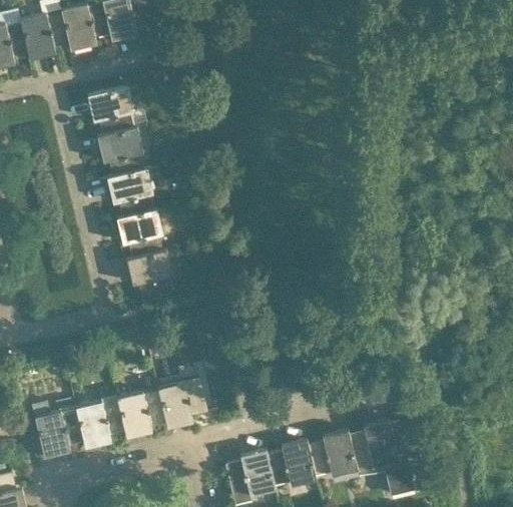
[(100,0),(101,1),(102,5),(109,35),(110,41),(129,37),(136,35),(135,29),(151,25),(159,23),(154,4),(153,0),(100,0)]
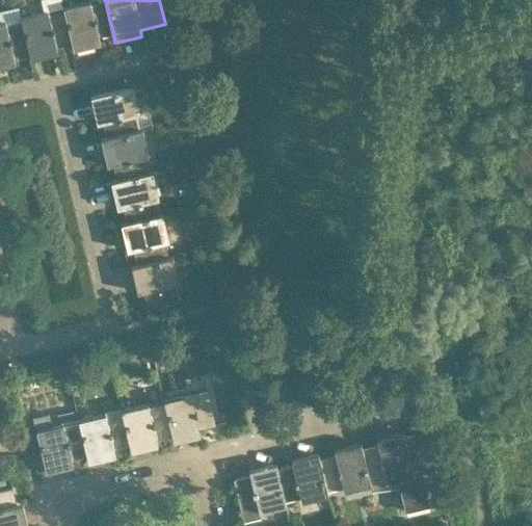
[(89,5),(62,11),(63,15),(71,47),(73,53),(91,48),(99,47),(98,41),(98,40),(113,36),(106,5),(90,8),(89,5)]
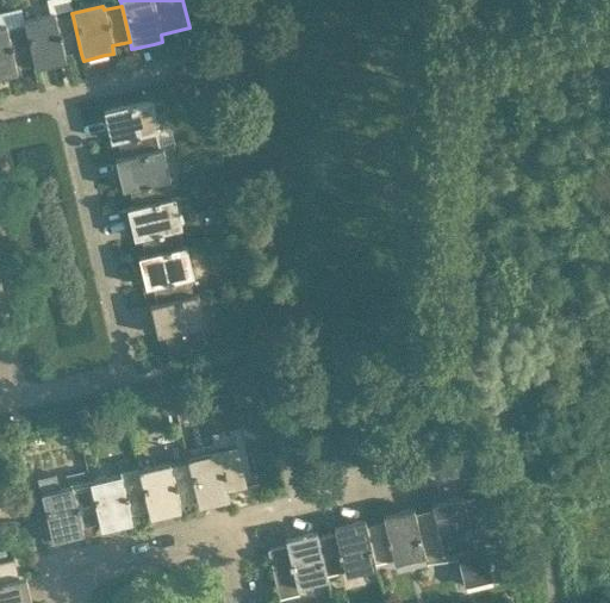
[(54,17),(23,24),(24,29),(32,64),(35,72),(57,67),(64,64),(63,57),(81,54),(73,17),(55,22),(54,17)]
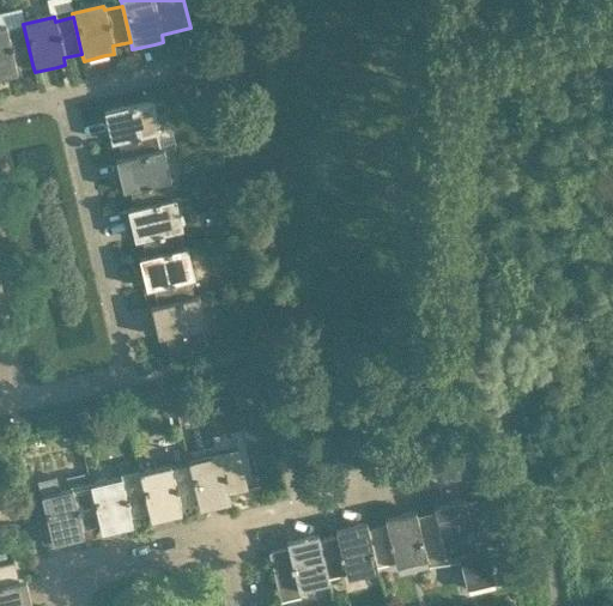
[(0,80),(8,79),(17,77),(14,70),(32,65),(24,29),(6,34),(5,29),(0,30),(0,80)]
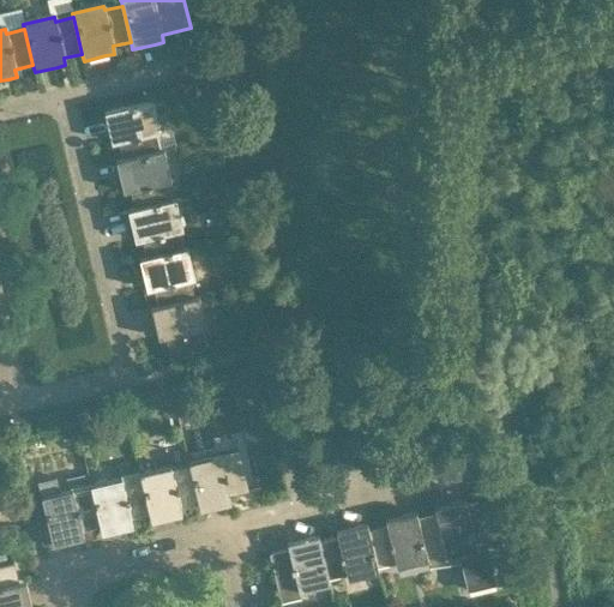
[(182,94),(162,98),(164,112),(186,107),(182,94)]
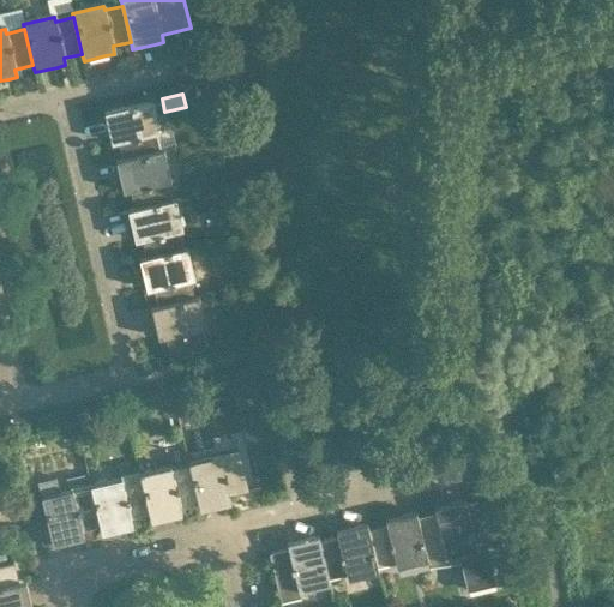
[(151,104),(103,116),(109,139),(110,146),(118,145),(122,163),(158,154),(155,136),(158,136),(157,128),(151,104)]
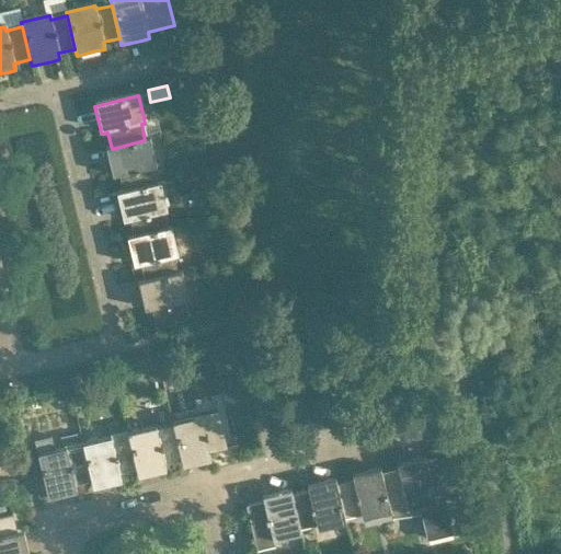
[(112,149),(105,151),(111,172),(112,179),(118,176),(118,177),(123,194),(156,185),(151,169),(156,168),(148,140),(145,140),(112,149)]
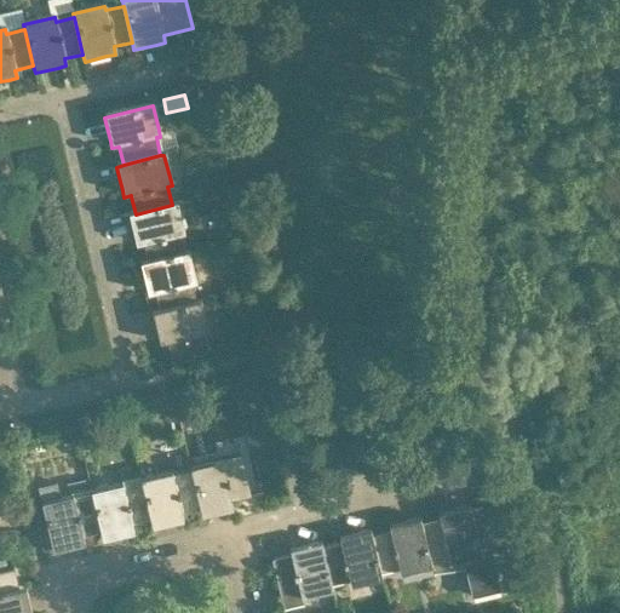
[(136,215),(128,217),(133,240),(136,246),(142,245),(143,246),(147,264),(184,255),(179,236),(183,235),(176,204),(172,205),(136,215)]
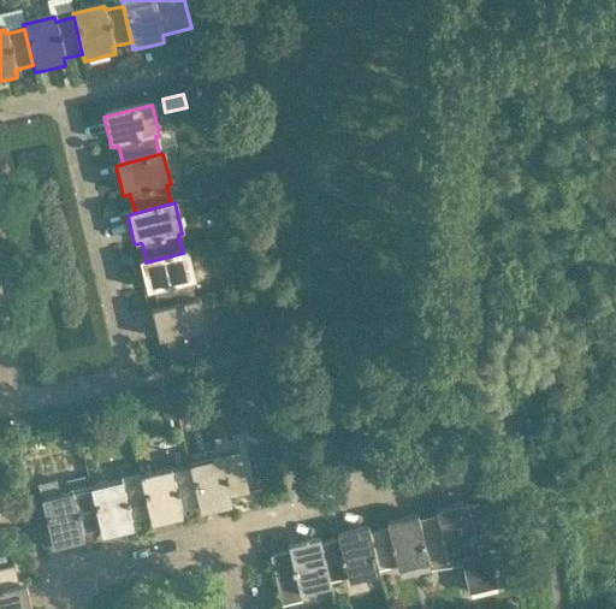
[(146,262),(138,264),(144,287),(146,294),(153,293),(153,294),(158,312),(194,302),(190,284),(194,283),(187,252),(183,253),(146,262)]
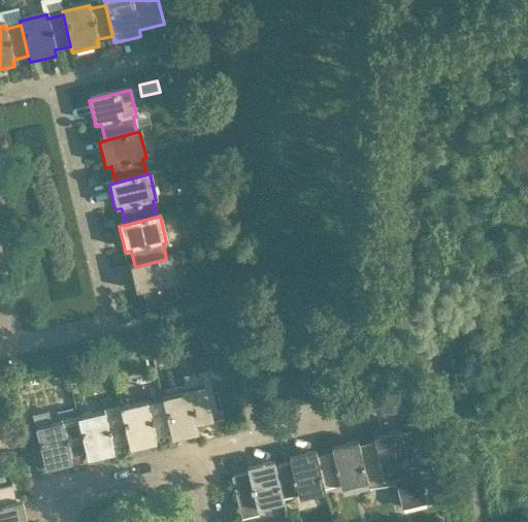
[(135,267),(129,268),(134,288),(135,294),(141,293),(141,294),(145,310),(176,302),(173,286),(176,285),(171,265),(170,258),(166,259),(135,267)]
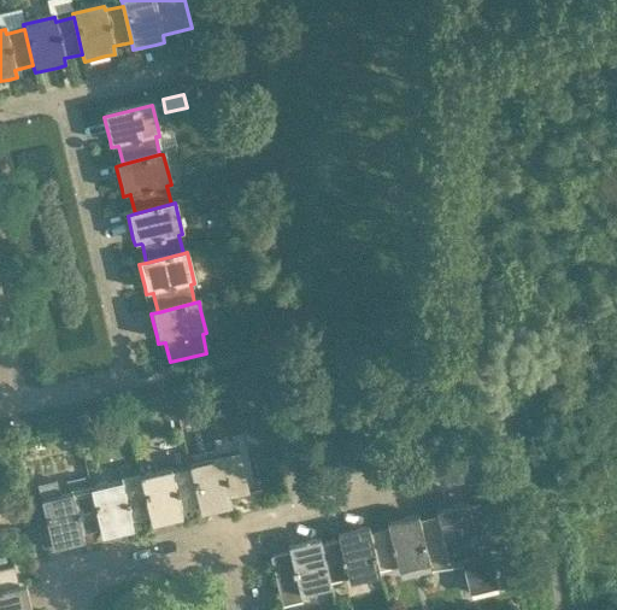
[(219,461),(188,468),(189,473),(191,473),(199,509),(200,516),(223,511),(231,509),(229,502),(248,497),(238,451),(236,451),(239,461),(221,465),(219,461)]
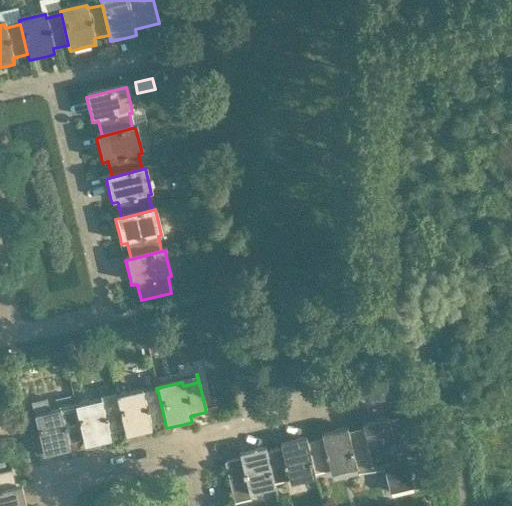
[(141,392),(115,398),(116,402),(117,401),(124,432),(125,438),(144,433),(151,432),(150,426),(165,422),(158,392),(157,392),(142,395),(141,392)]
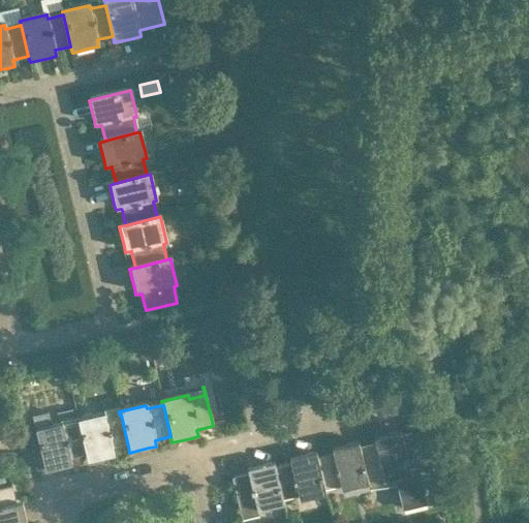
[(103,416),(78,422),(87,457),(86,457),(87,463),(106,458),(114,456),(113,451),(128,447),(121,414),(120,416),(104,419),(103,416)]
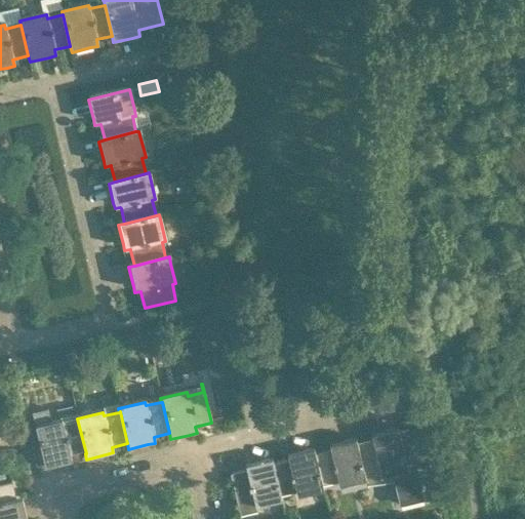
[(46,413),(32,416),(35,428),(44,469),(64,465),(71,463),(70,456),(85,453),(86,453),(77,418),(48,425),(46,413)]
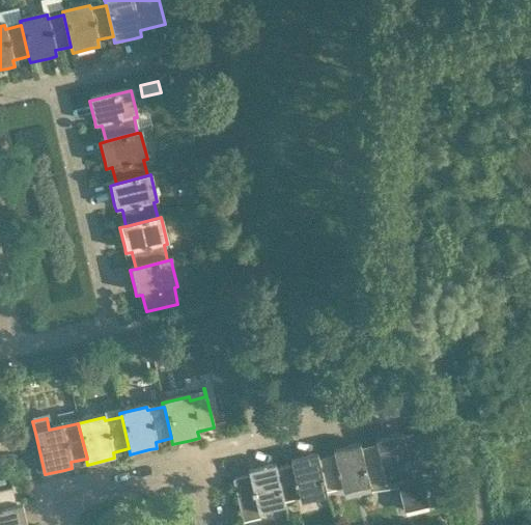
[(362,451),(370,489),(371,488),(372,493),(398,490),(402,506),(425,501),(411,439),(402,441),(401,436),(384,441),(374,442),(376,448),(362,451)]
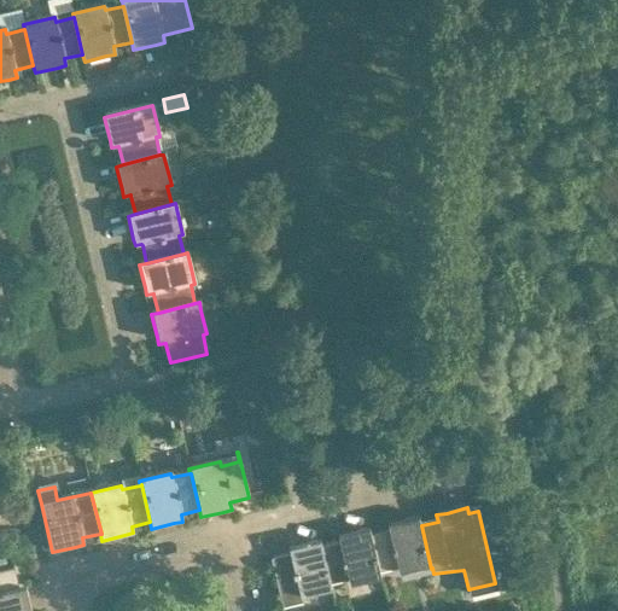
[(421,525),(420,519),(389,527),(390,533),(372,537),(371,537),(380,575),(398,570),(400,576),(431,569),(421,525)]
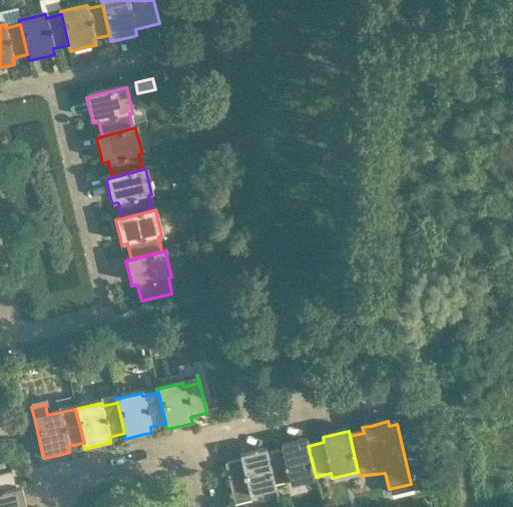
[(316,477),(308,446),(309,446),(308,440),(282,447),(283,452),(268,456),(267,456),(274,487),(275,486),(291,483),(292,487),(317,481),(316,477)]
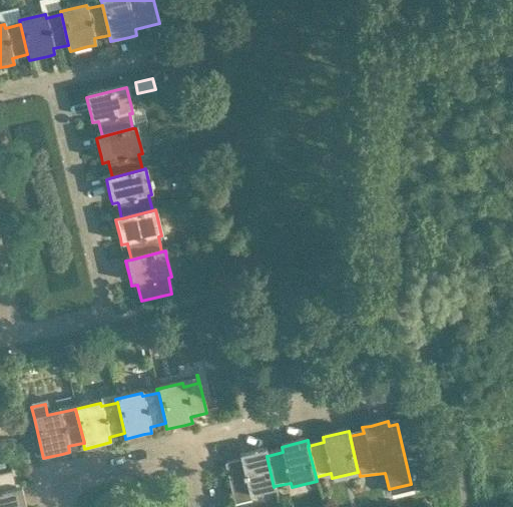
[(241,462),(225,466),(234,506),(251,502),(249,497),(276,491),(275,486),(274,487),(267,456),(268,456),(266,451),(240,457),(241,462)]
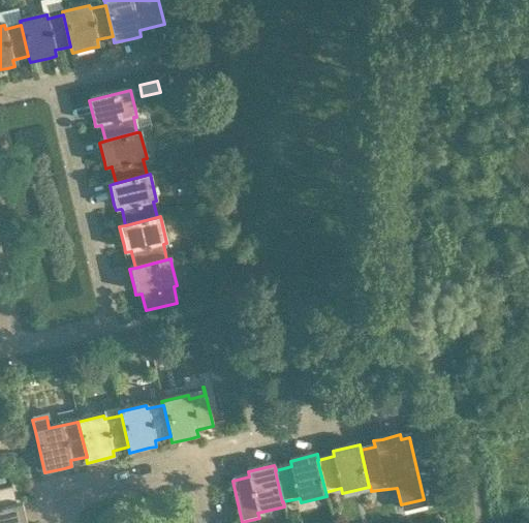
[(0,491),(0,522),(25,522),(23,512),(22,504),(16,506),(16,505),(11,489),(0,491)]
